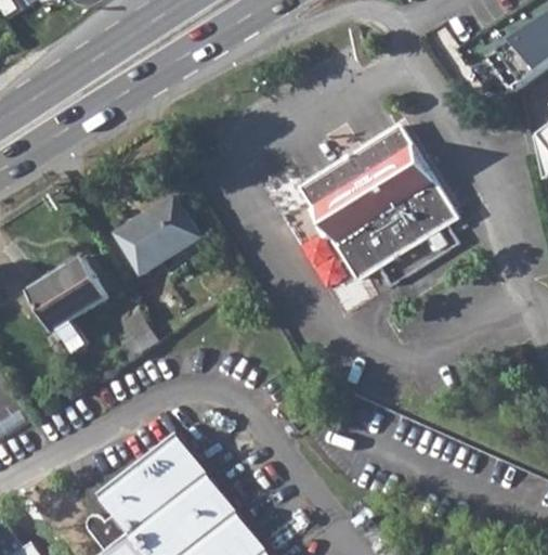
[(488,61),(545,23),(533,4),(477,42),(488,61)]
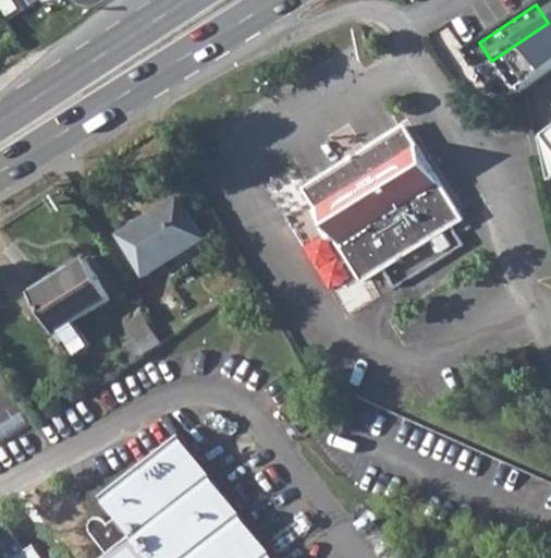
[(516,95),(550,68),(550,21),(548,23),(491,61),(516,95)]
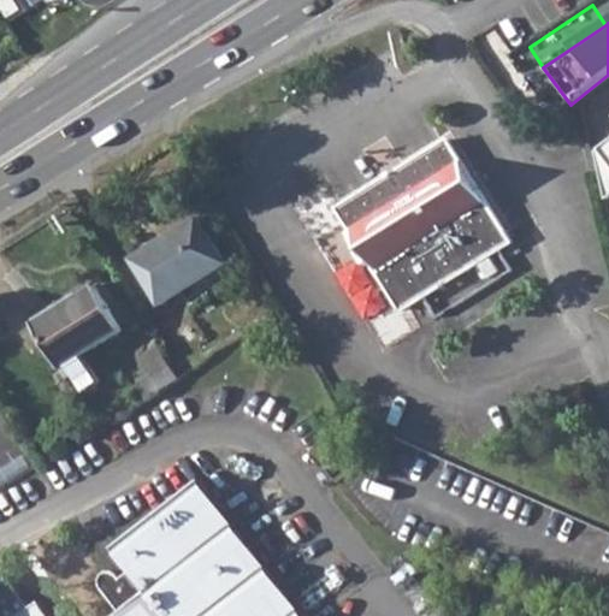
[(442,141),(331,213),(398,314),(509,242),(442,141)]
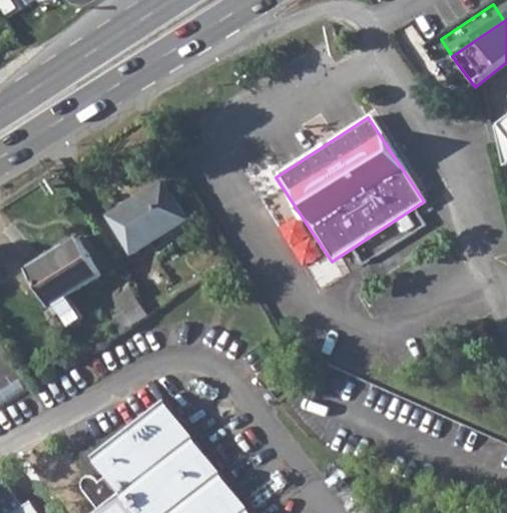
[(158,181),(105,215),(129,254),(183,219),(158,181)]
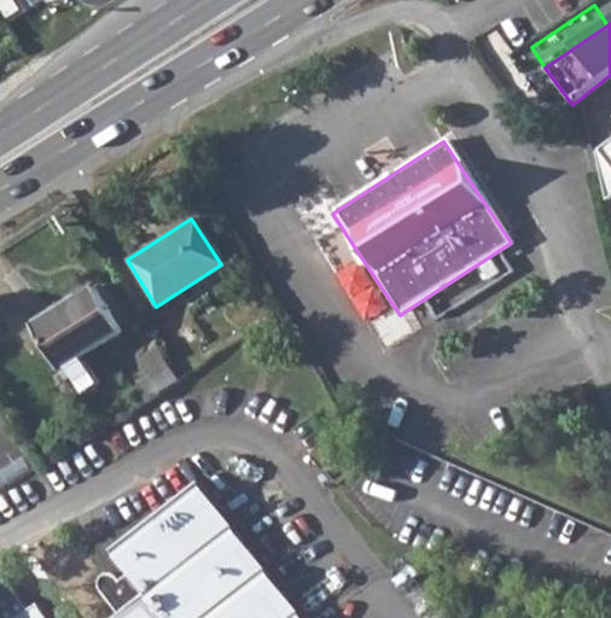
[(47,308),(25,320),(64,380),(69,377),(79,394),(95,383),(79,357),(120,331),(89,285),(50,310),(47,308)]
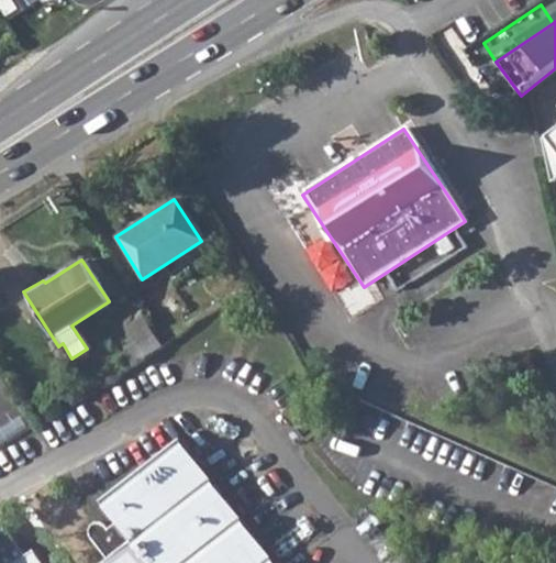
[(129,346),(139,361),(158,348),(139,318),(122,328),(132,344),(129,346)]
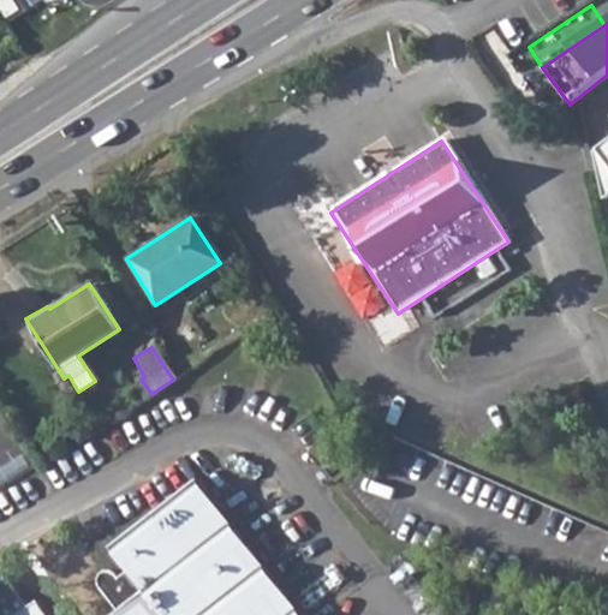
[(298,614),(191,478),(144,514),(102,545),(121,569),(112,577),(107,569),(102,567),(97,567),(94,569),(91,573),(90,578),(91,581),(111,608),(102,614),(298,614)]
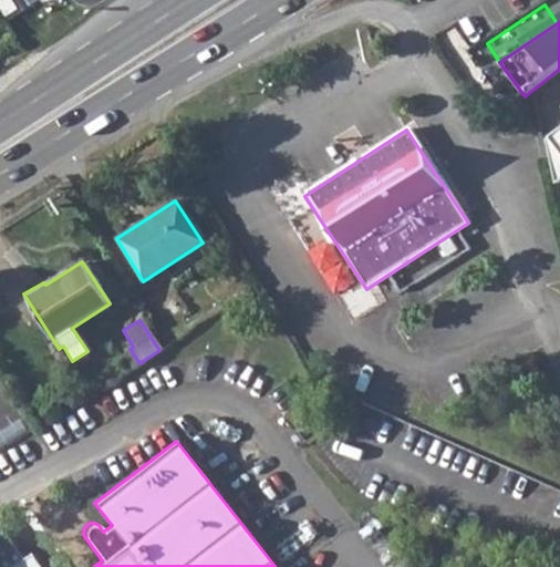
[(39,566),(29,552),(20,557),(3,534),(0,533),(0,566),(39,566)]
